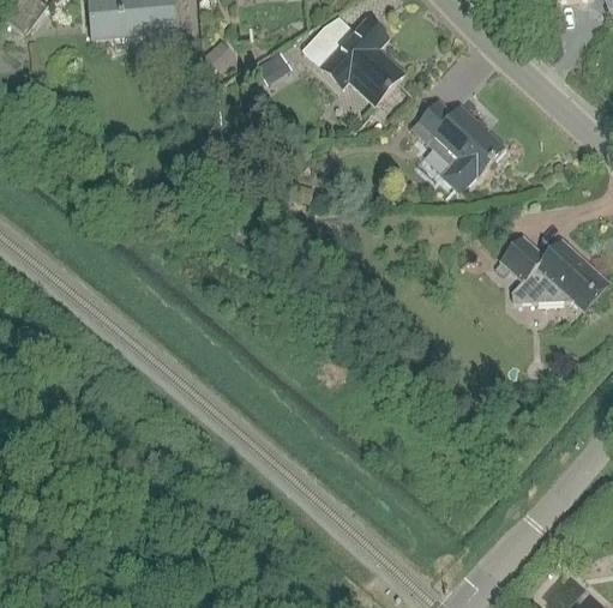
[(17,0),(4,18),(10,22),(25,35),(47,6),(38,0),(17,0)]
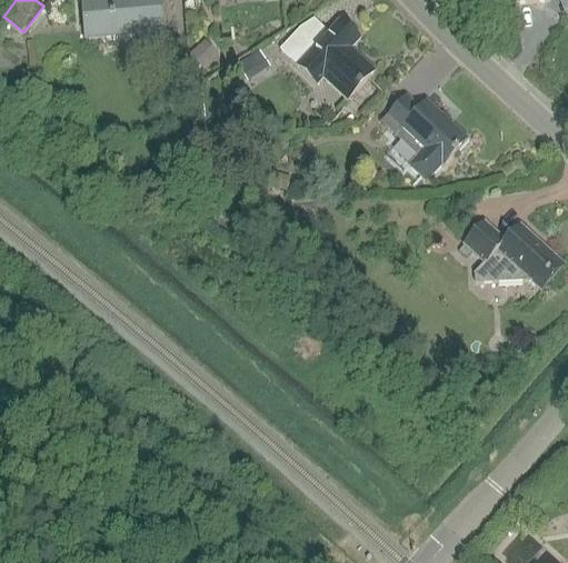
[(138,44),(166,42),(161,0),(80,0),(83,31),(137,27),(138,44)]
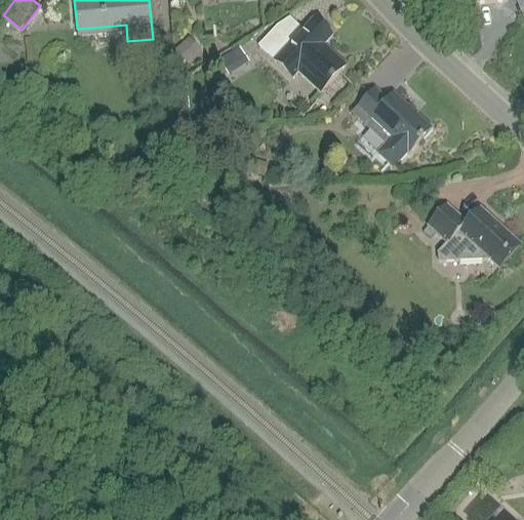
[(275,24),(257,43),(264,48),(291,74),(296,68),(320,89),(346,61),(324,41),(332,31),(313,13),(303,26),(292,16),(290,14),(275,24)]
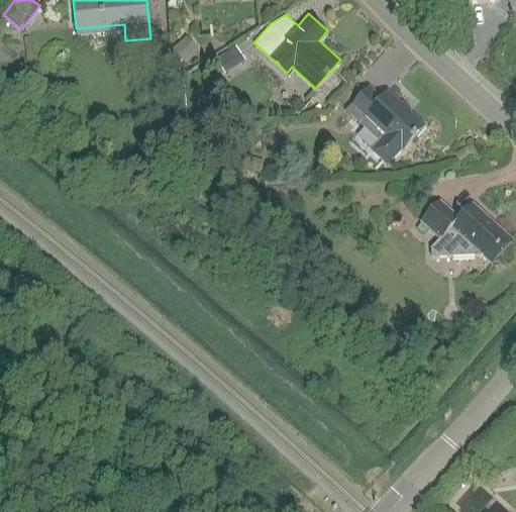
[(185,34),(172,46),(184,61),(198,48),(185,34)]
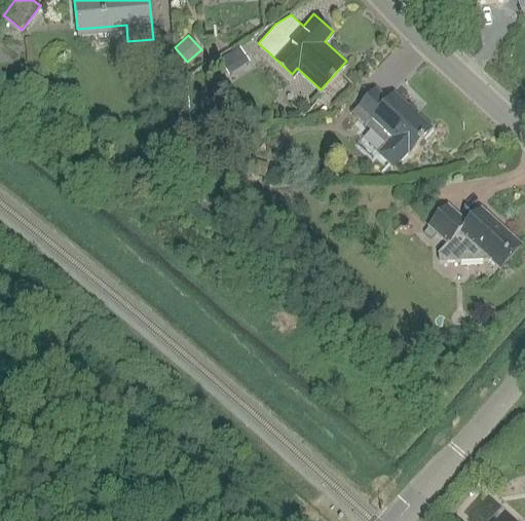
[(239,45),(218,59),(228,74),(249,61),(239,45)]
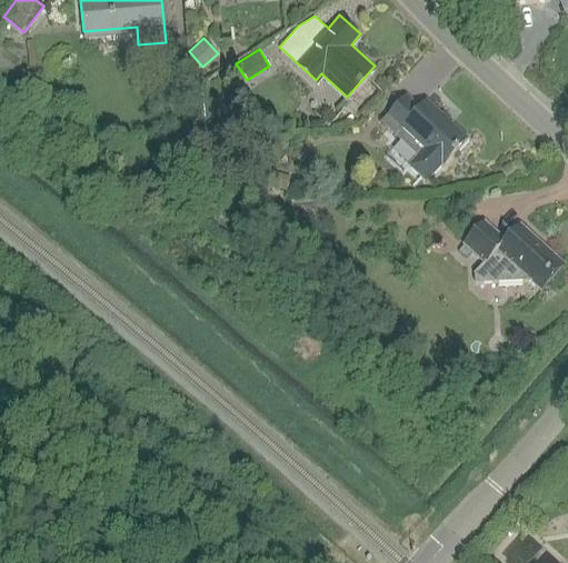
[(418,154),(409,163),(420,174),(430,174),(440,163),(442,164),(467,139),(424,99),(418,106),(405,93),(380,119),(418,154)]
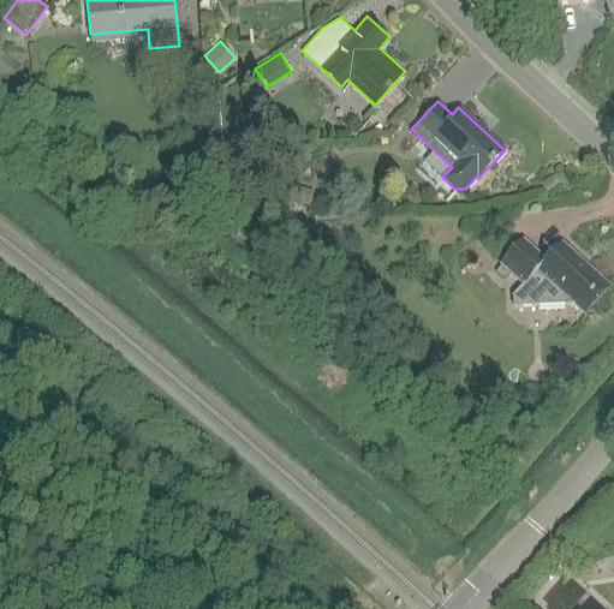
[(219,112),(207,114),(208,124),(221,121),(219,112)]
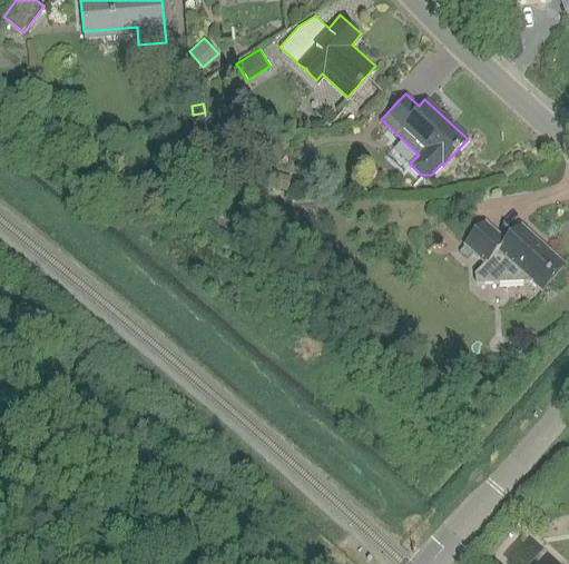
[(277,170),(273,185),(285,189),(291,176),(277,170)]
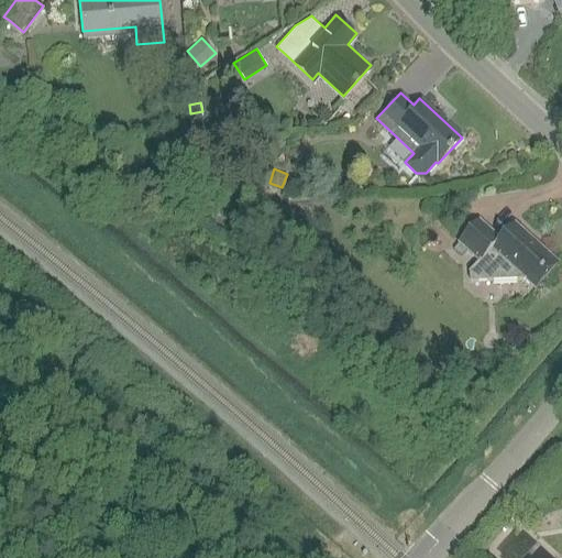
[(477,219),(458,240),(465,247),(478,259),(469,269),(470,280),(522,277),(535,287),(558,262),(514,221),(498,238),(477,219)]
